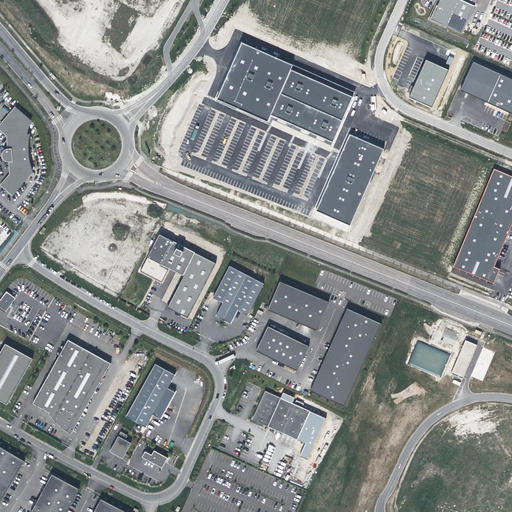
[(171,0),(101,0),(84,33),(138,63),(171,0)]
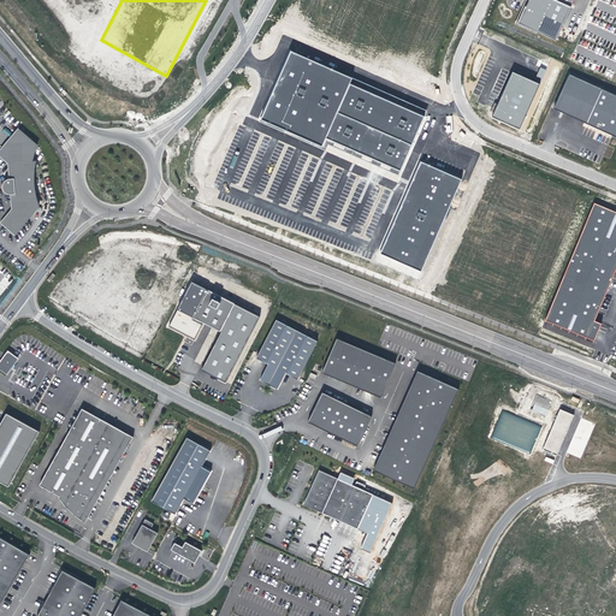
[(528,0),(522,13),(519,23),(557,40),(574,0),(528,0)]
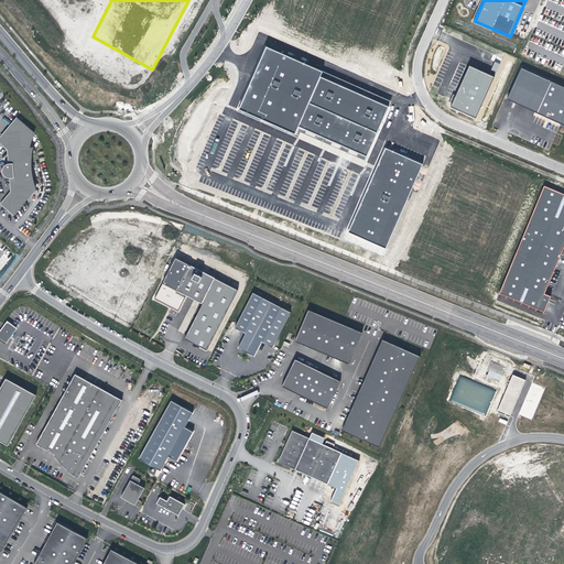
[(323,72),(267,47),(239,110),(296,134),(300,127),(310,102),(321,76),(323,72)]
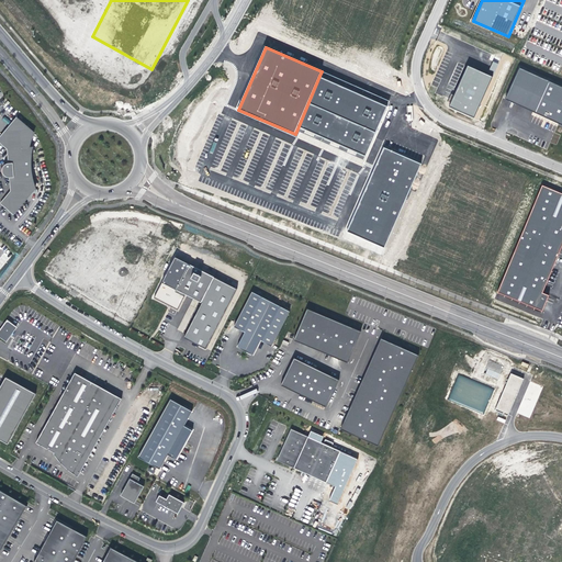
[(493,62),(490,70),(495,72),(498,64),(493,62)]
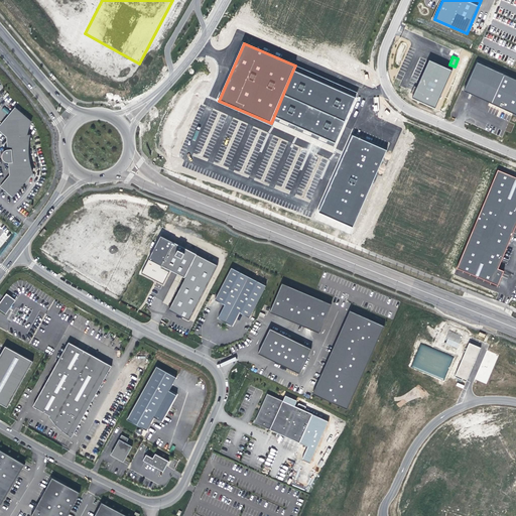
[(453,70),(429,59),(413,98),(435,108),(453,70)]
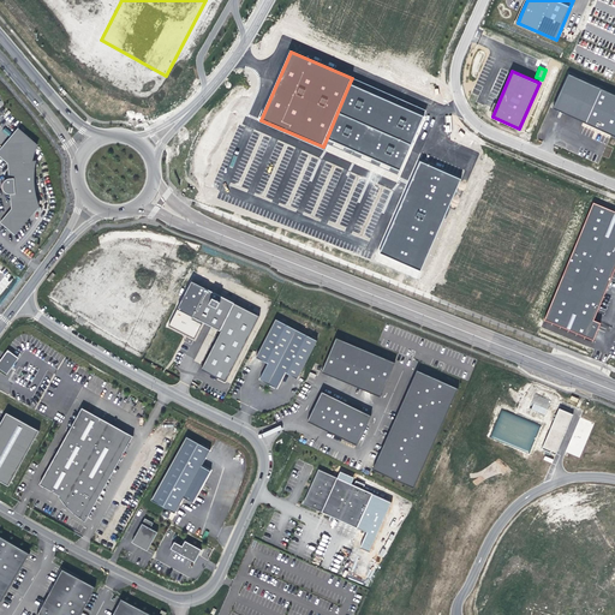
[(614,136),(614,95),(568,75),(553,109),(614,136)]
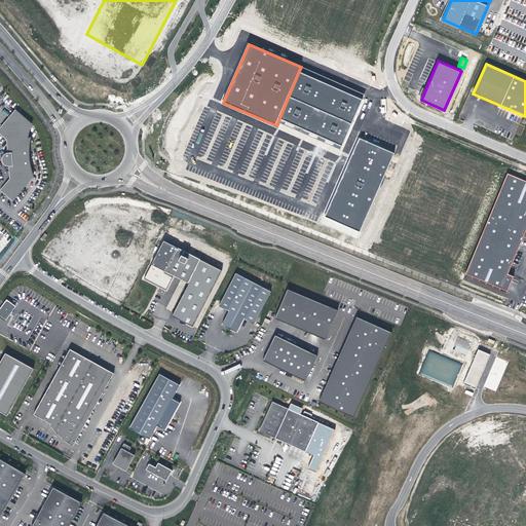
[(352,124),(363,99),(299,71),(289,96),(352,124)]
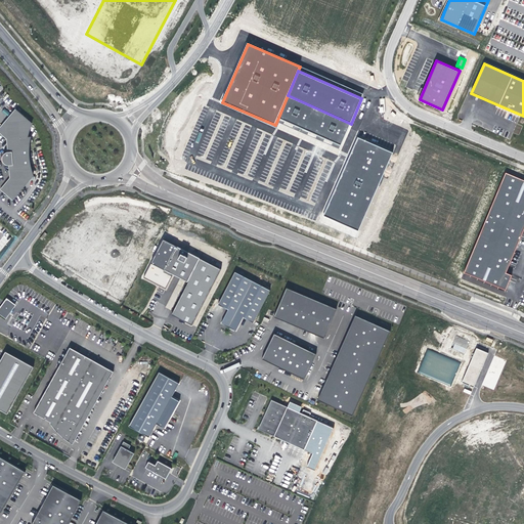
[(351,124),(288,95),(278,118),(341,144),(351,124)]
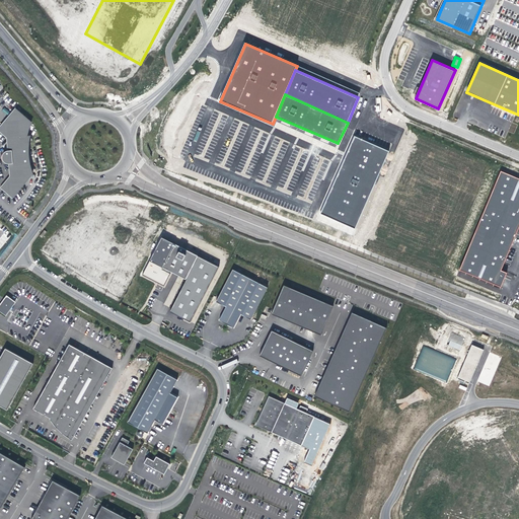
[(28,130),(32,122),(15,108),(0,126),(0,132),(7,138),(8,151),(6,152),(4,153),(3,155),(2,157),(3,160),(4,162),(6,163),(9,164),(10,176),(0,189),(13,199),(33,174),(30,165),(29,159),(28,150),(29,141),(30,136),(27,136),(28,131),(28,130)]
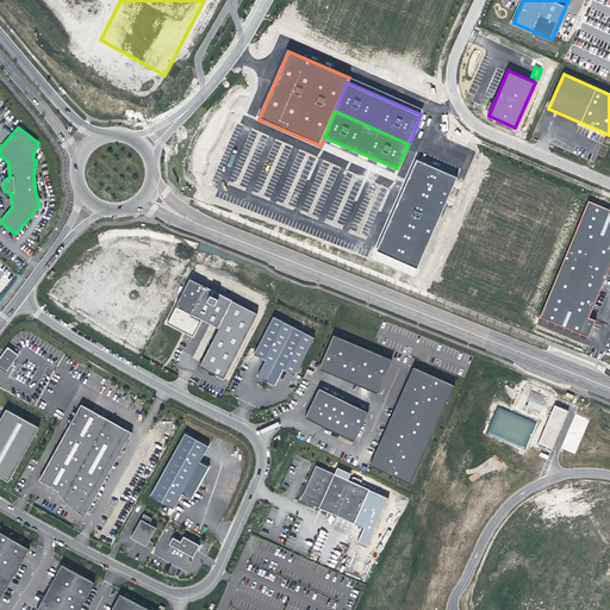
[(456,178),(417,161),(406,187),(378,251),(417,268),(456,178)]
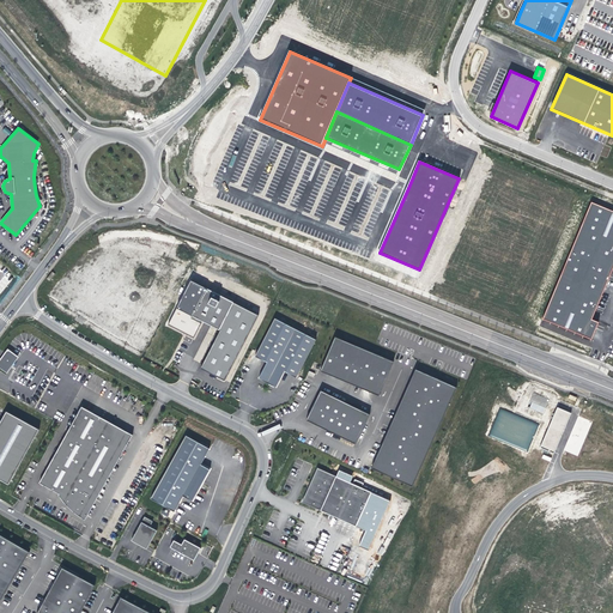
[(612,211),(589,202),(542,319),(590,340),(598,322),(590,320),(612,265),(612,211)]
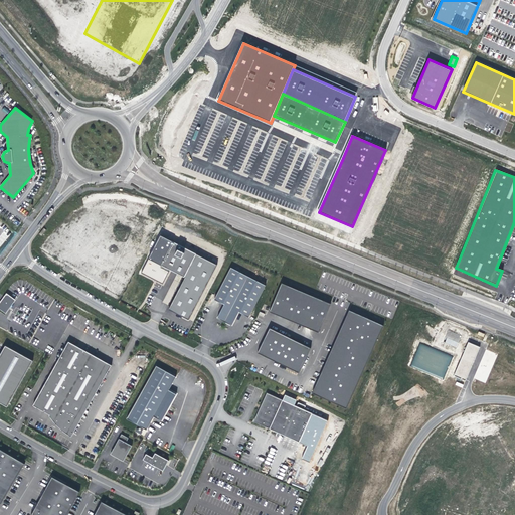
[(189,320),(223,252),(152,215),(133,250),(143,255),(155,232),(161,235),(141,273),(163,284),(170,270),(185,278),(169,309),(189,320)]
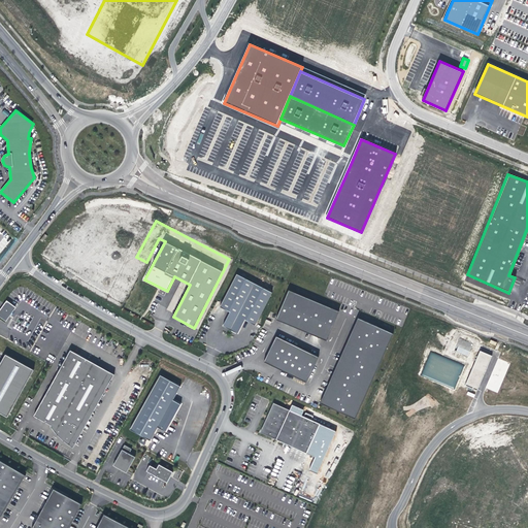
[(113,269),(97,261),(87,281),(102,289),(113,269)]
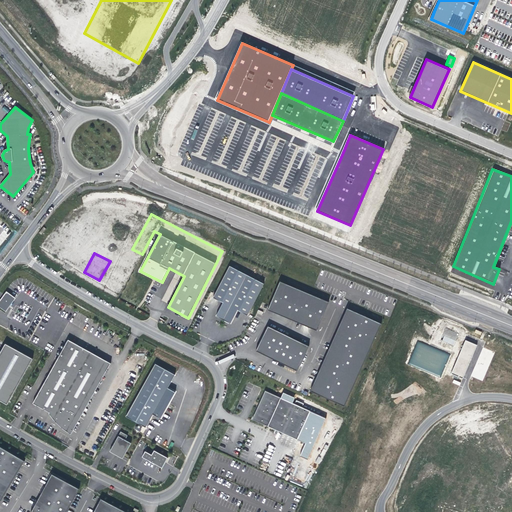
[(247,315),(264,283),(229,266),(213,297),(223,303),(216,316),(231,323),(237,310),(247,315)]
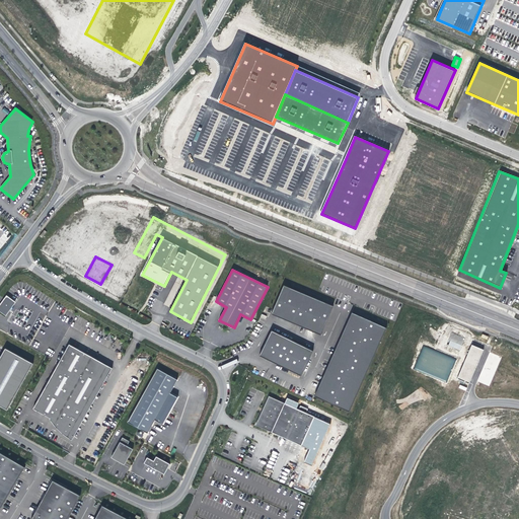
[(320,335),(334,305),(284,285),(271,314),(320,335)]
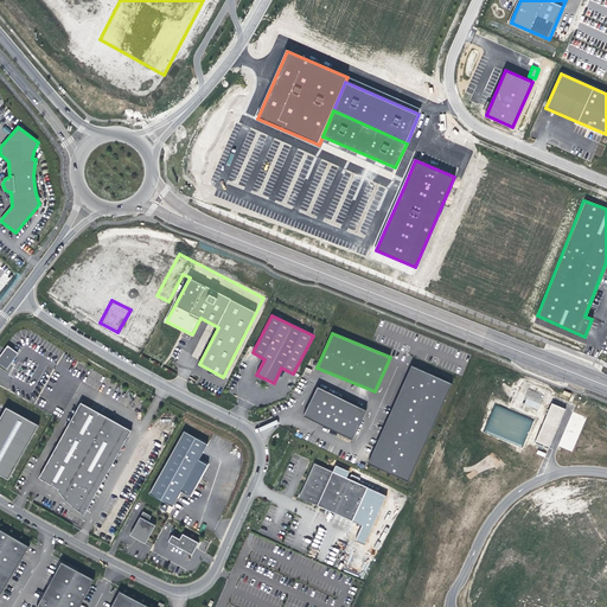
[(8,346),(0,356),(0,363),(7,369),(19,353),(8,346)]
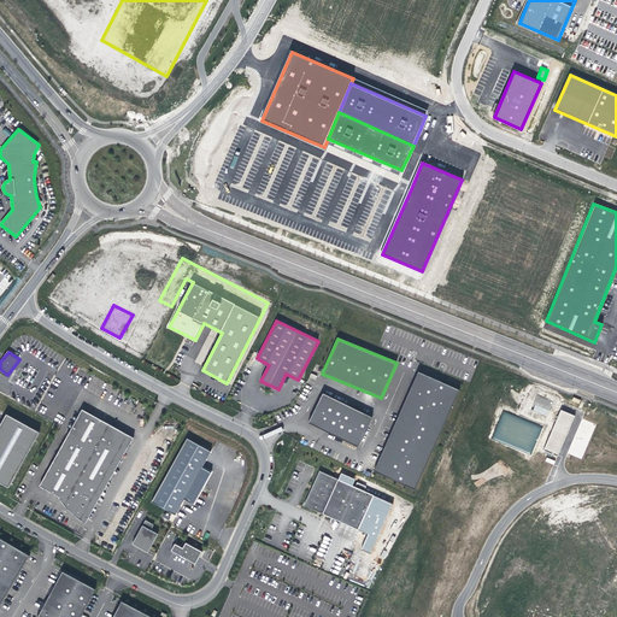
[(416,489),(459,389),(418,371),(374,471),(416,489)]
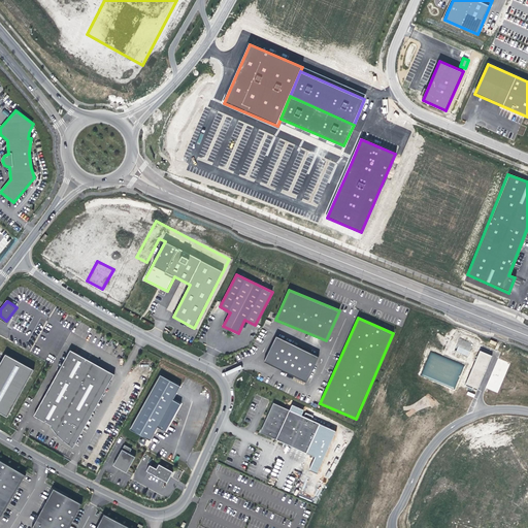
[(319,357),(276,336),(264,361),(306,383),(319,357)]
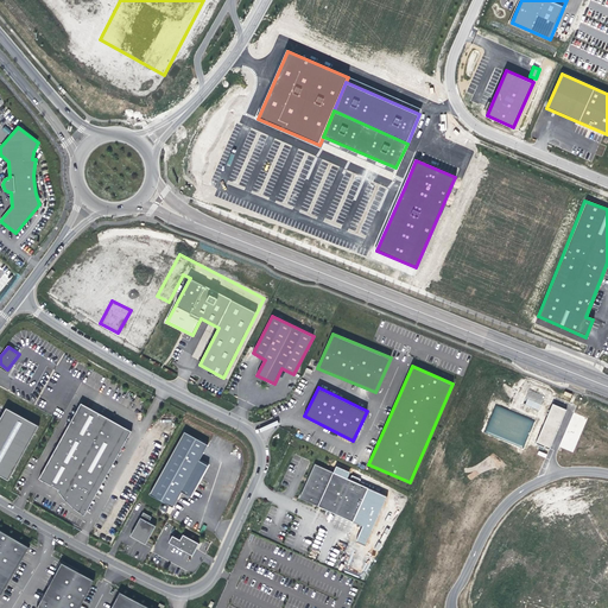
[(524,404),(539,410),(545,396),(530,391),(524,404)]
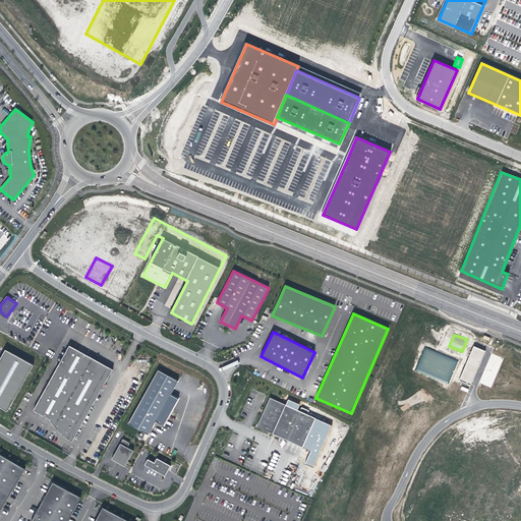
[(462,379),(472,383),(485,351),(473,345),(462,379)]
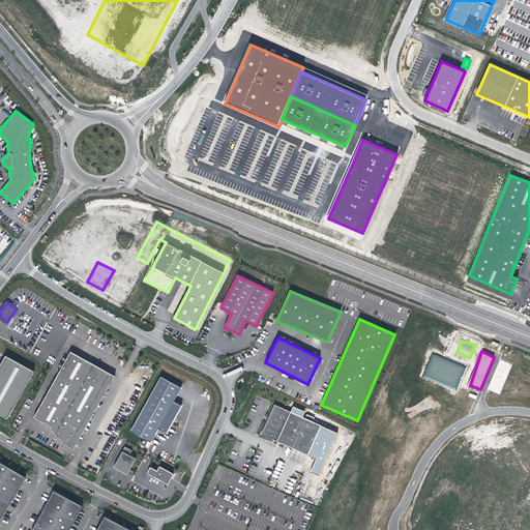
[(70,352),(34,417),(51,427),(55,433),(63,442),(74,449),(115,376),(70,352)]
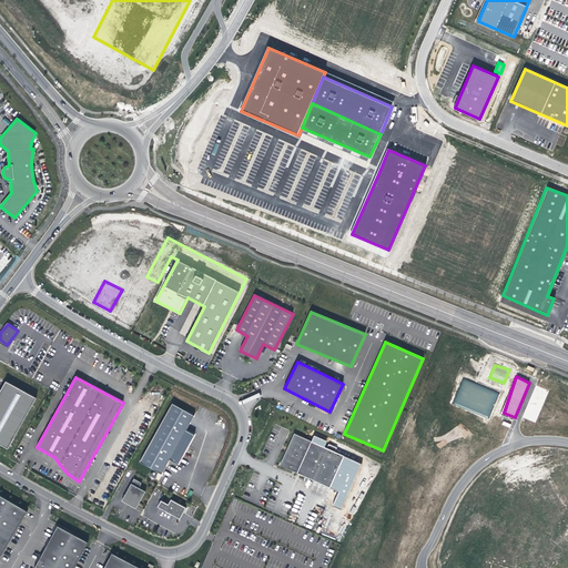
[(0,392),(0,444),(8,448),(37,397),(6,381),(0,392)]
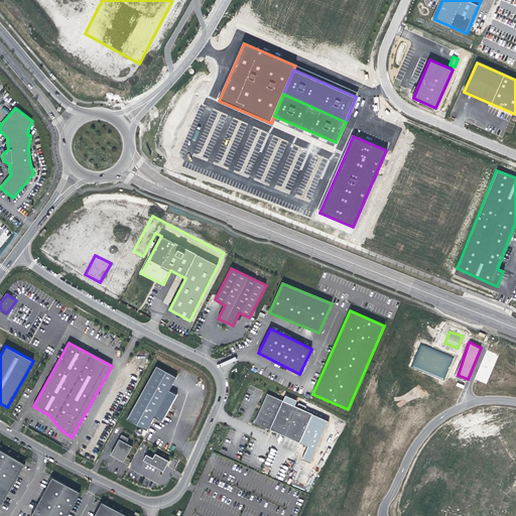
[(475,379),(487,384),(498,355),(486,350),(475,379)]
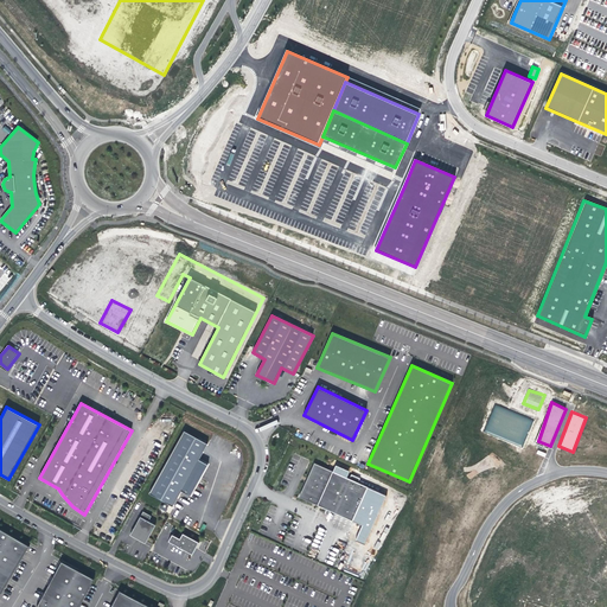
[(208,443),(184,432),(149,493),(173,506),(178,497),(181,491),(191,496),(198,484),(200,478),(208,465),(199,459),(203,453),(208,443)]
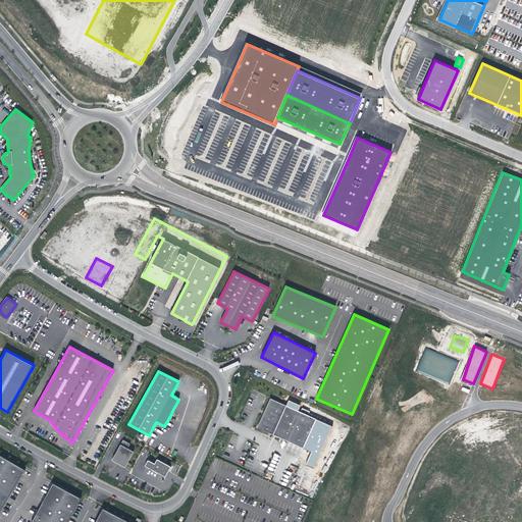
[(270,399),(257,427),(280,438),(284,439),(303,448),(316,419),(308,415),(310,412),(302,408),(301,412),(299,411),(301,406),(290,401),(286,406),(270,399)]
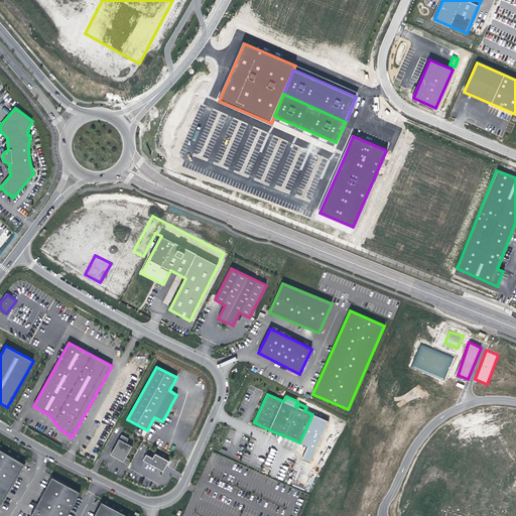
[(329,421),(312,414),(299,442),(308,447),(302,460),(309,463),(329,421)]
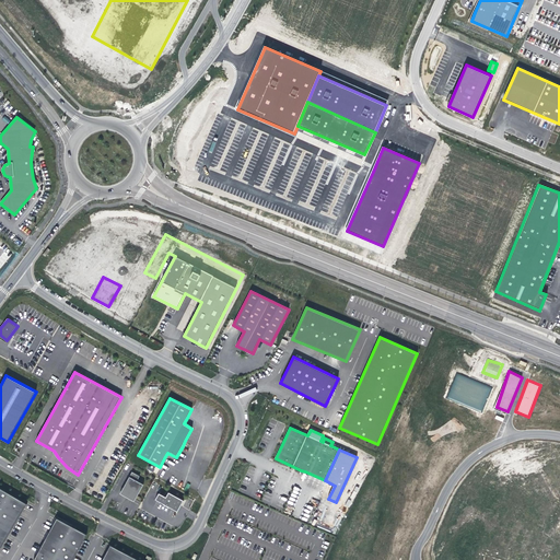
[(140,476),(132,473),(126,483),(120,493),(135,501),(143,485),(137,481),(140,476)]
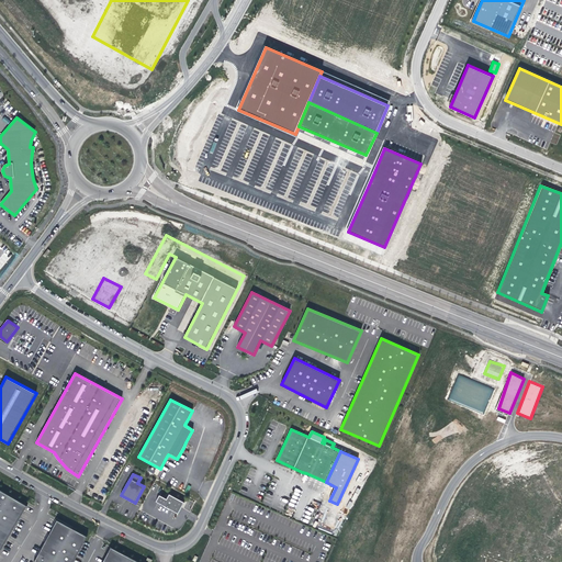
[(0,552),(1,551),(10,534),(20,516),(26,506),(0,491),(0,552)]
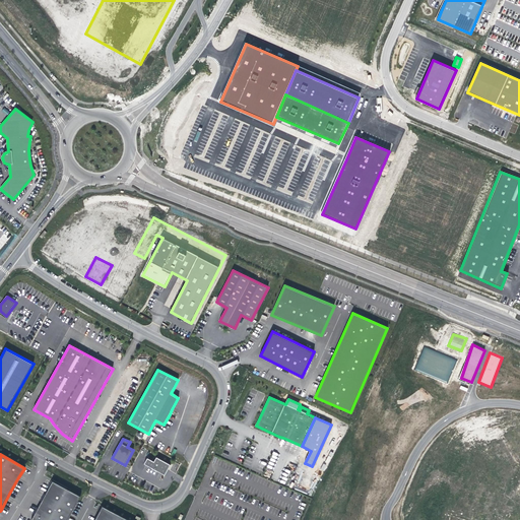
[(144,464),(165,475),(167,471),(171,465),(156,457),(154,462),(147,458),(144,464)]
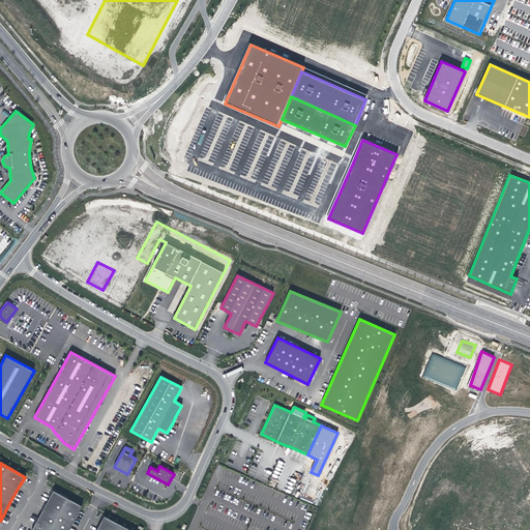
[(33,529),(67,529),(81,505),(53,492),(33,529)]
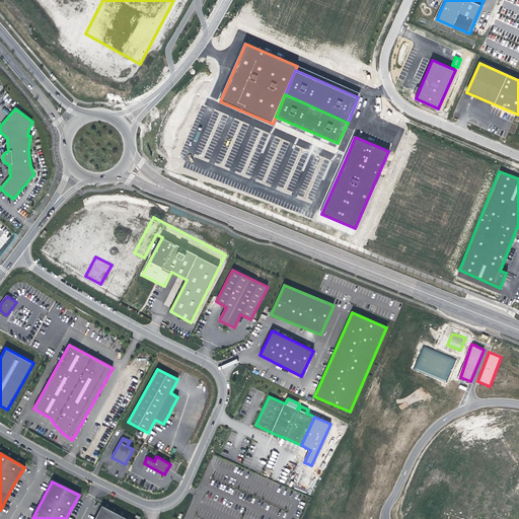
[(128,518),(102,505),(94,518),(128,518)]
